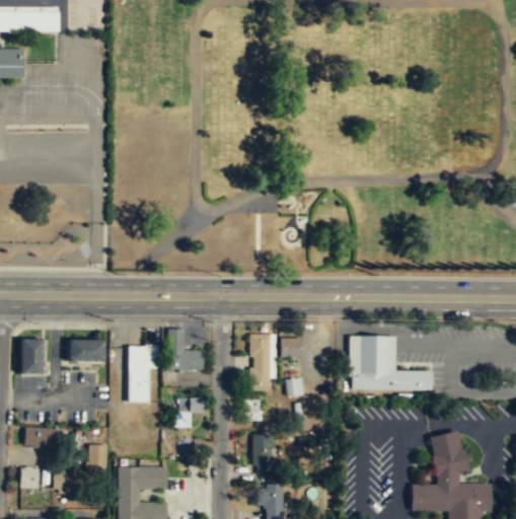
[(59,30),(59,10),(58,10),(58,6),(0,5),(0,30),(4,30),(59,30)]
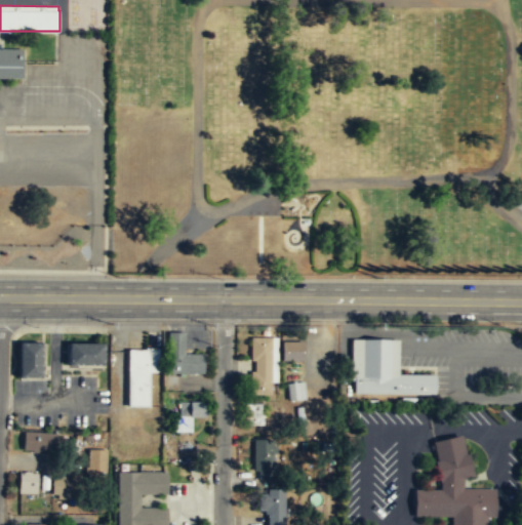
[(0,78),(24,78),(24,48),(4,48),(0,48),(0,78)]
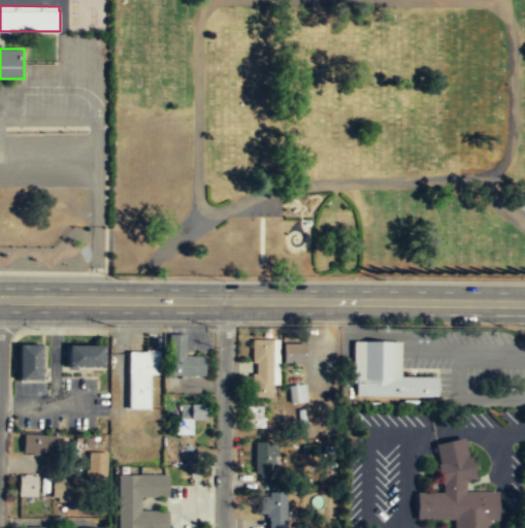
[(207,376),(207,357),(188,357),(188,335),(175,335),(175,376),(207,376)]
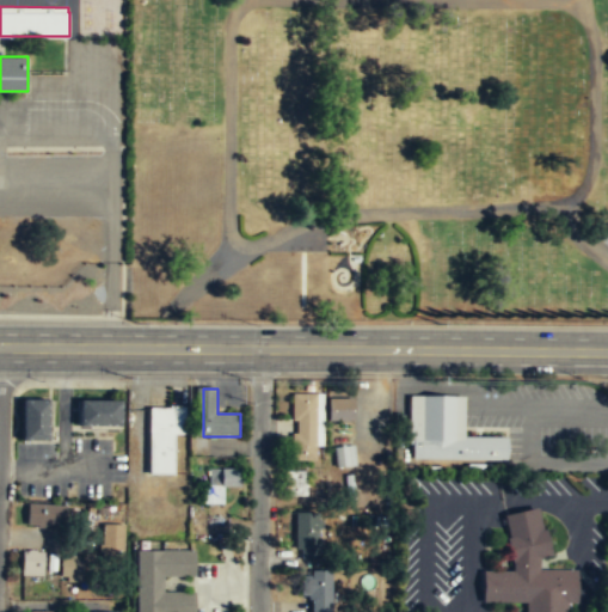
[(320,461),(320,395),(296,393),(295,461),(320,461)]
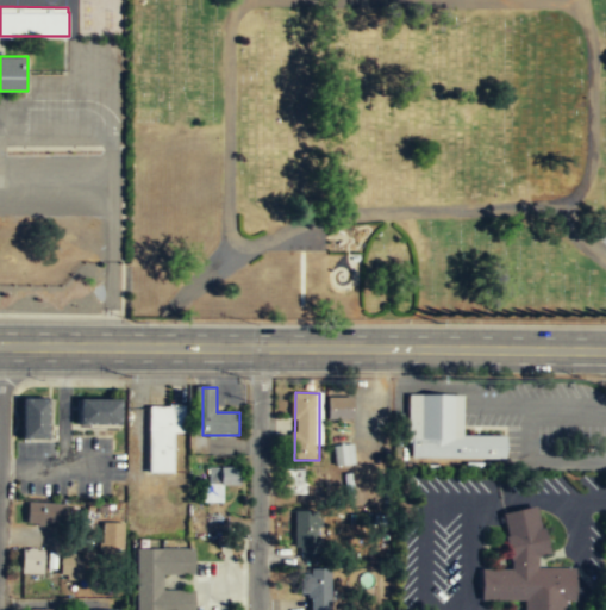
[(466,396),(410,396),(410,460),(508,460),(508,436),(466,436),(466,396)]
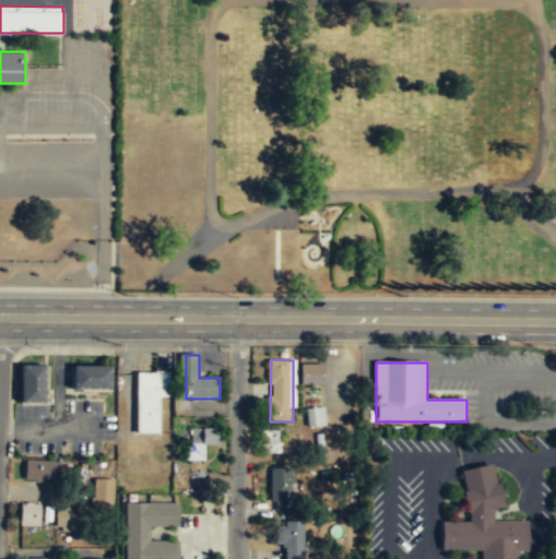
[(47,365),(23,365),(23,402),(47,402),(47,365)]
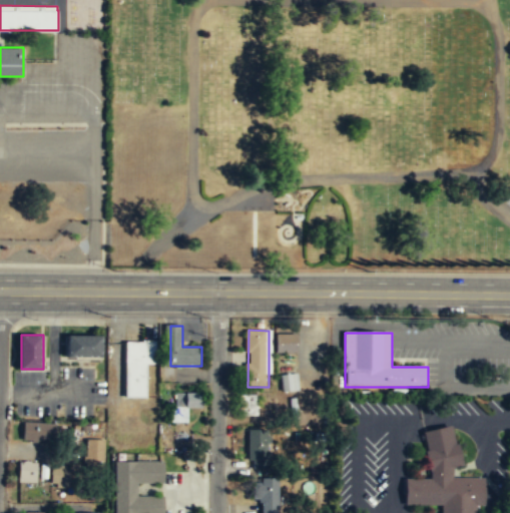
[(278,354),(299,354),(299,335),(278,335),(278,354)]
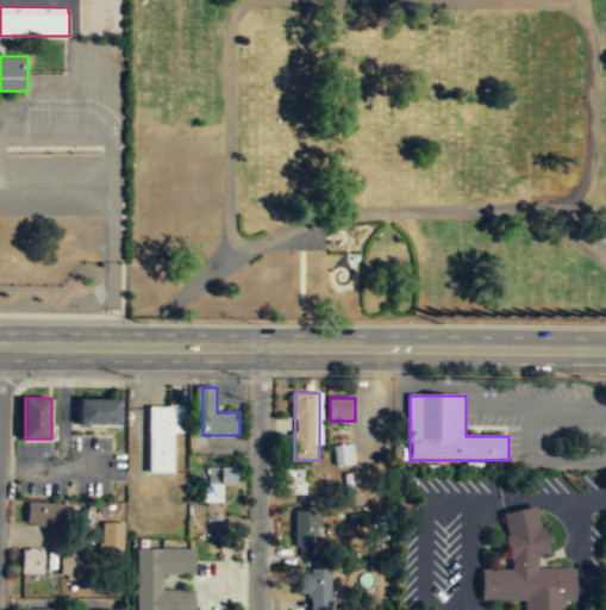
[(123,425),(123,399),(82,399),(82,425),(123,425)]
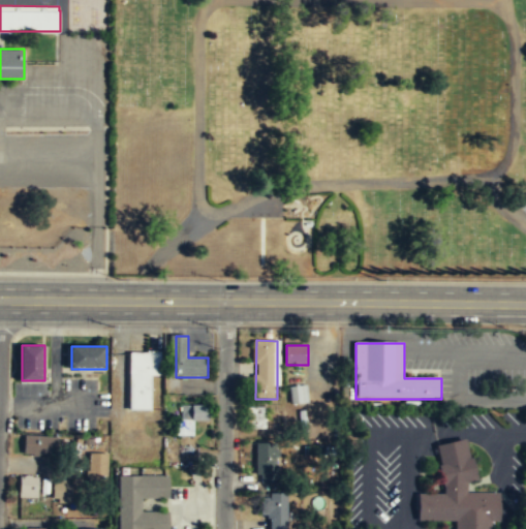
[(155,410),(155,352),(131,352),(131,410),(155,410)]
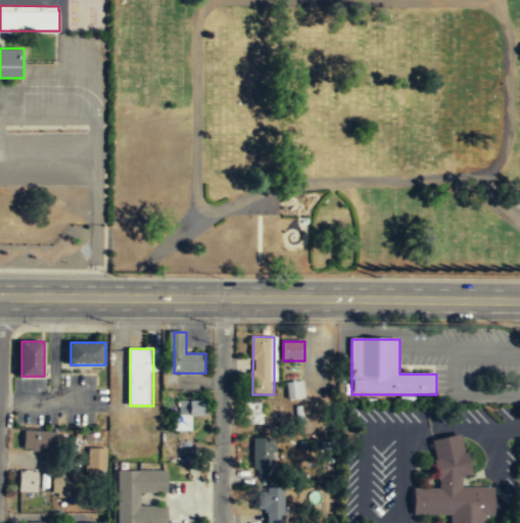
[(290,400),(306,398),(304,382),(288,383),(290,400)]
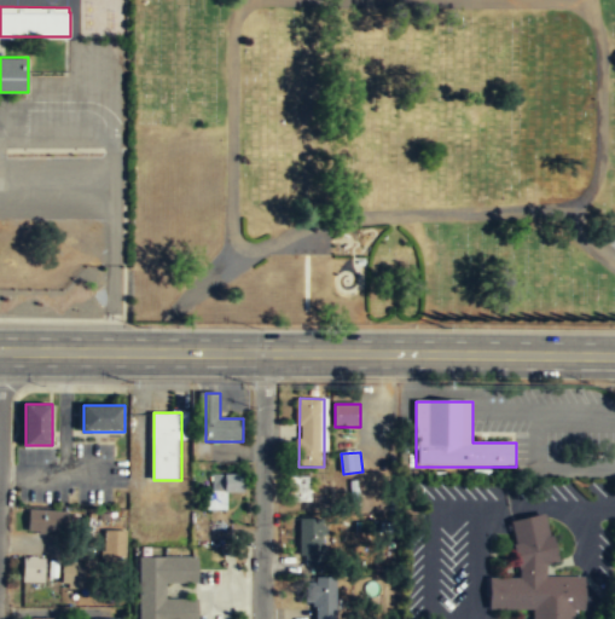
[(227,510),(227,493),(244,493),(244,475),(212,475),(212,510),(227,510)]
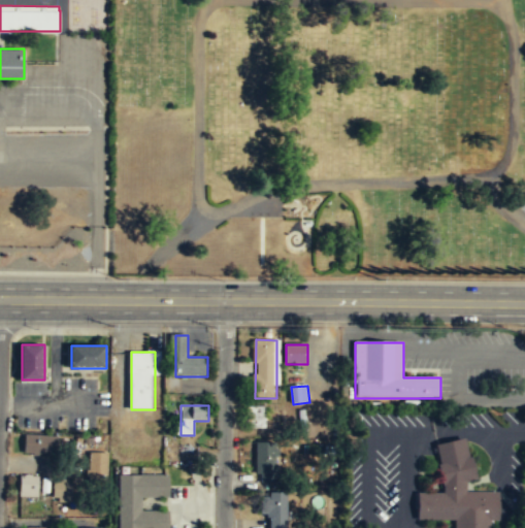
[(251,429),(267,429),(267,407),(251,407),(251,429)]
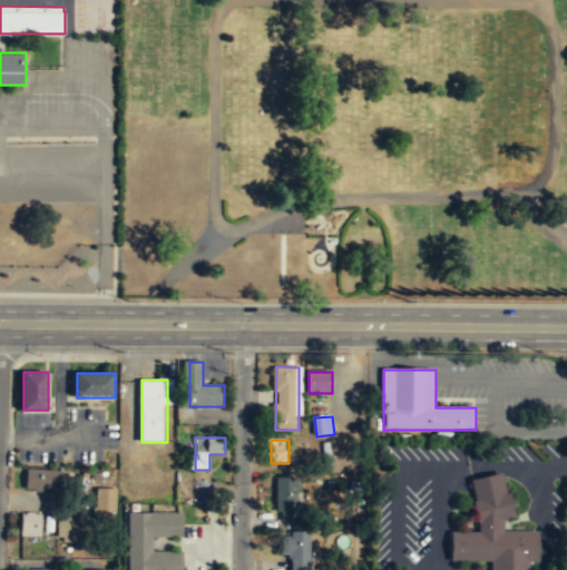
[(64,491),(64,471),(27,471),(27,491),(64,491)]
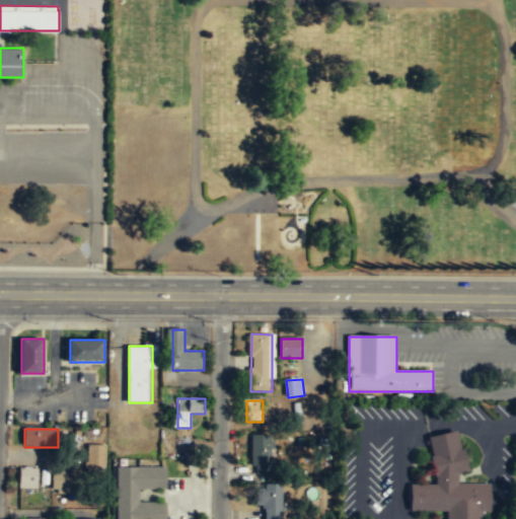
[(483,518),(483,511),(491,512),(491,484),(459,484),(459,472),(463,472),(464,435),(434,434),(433,485),(412,484),(412,510),(448,511),(448,518),(483,518)]
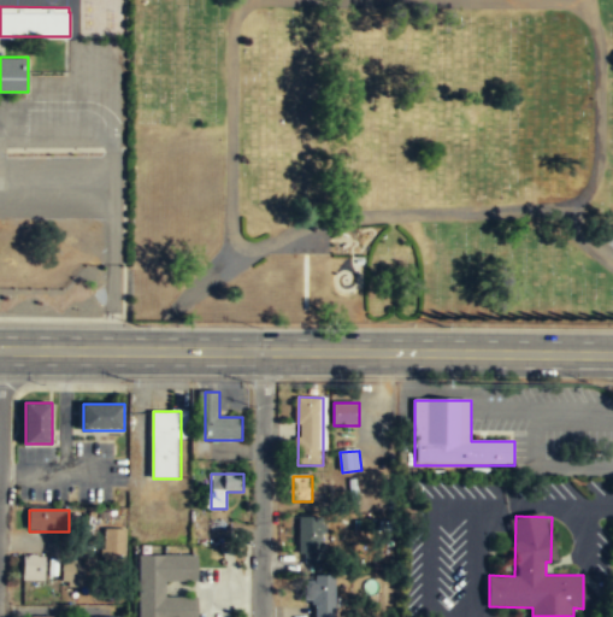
[(189,541),(189,521),(131,521),(131,541),(189,541)]
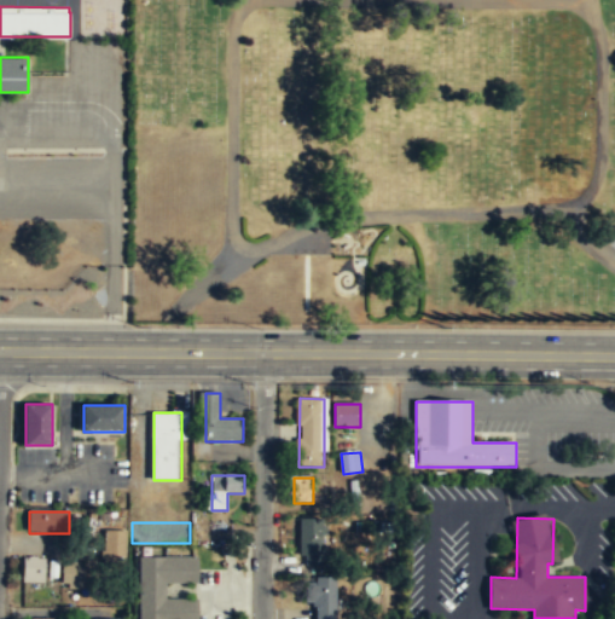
[(302,522),(302,566),(326,566),(326,522),(302,522)]
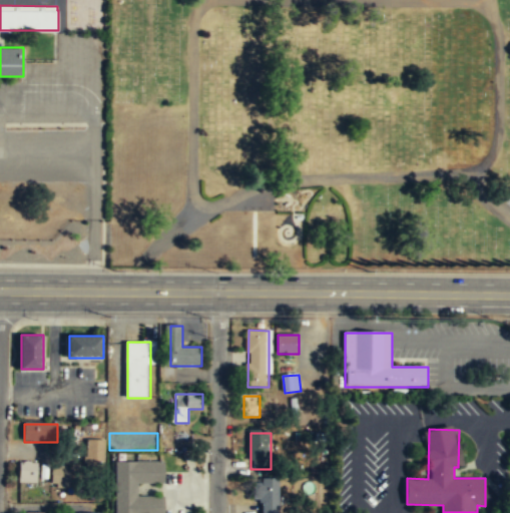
[(83,474),(105,474),(105,440),(83,440),(83,474)]
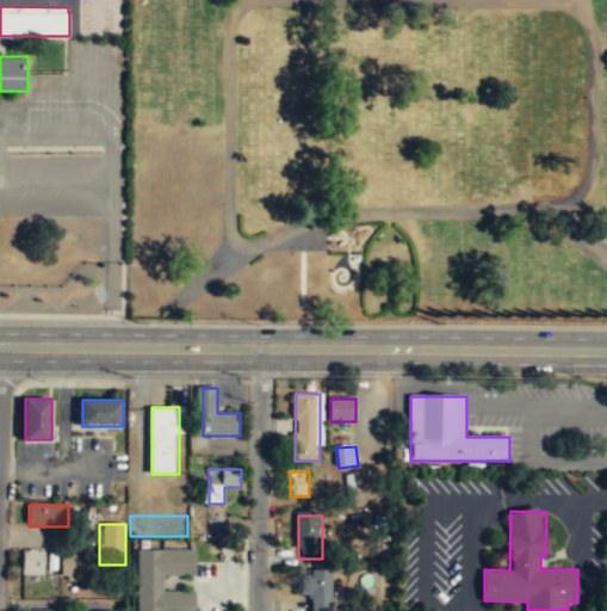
[(45,550),(24,550),(24,575),(45,575),(45,550)]
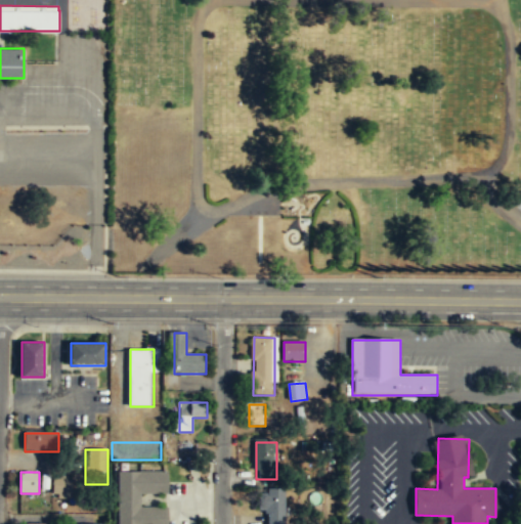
[(120,523),(169,523),(169,508),(142,508),(142,494),(169,494),(169,472),(121,472),(120,523)]
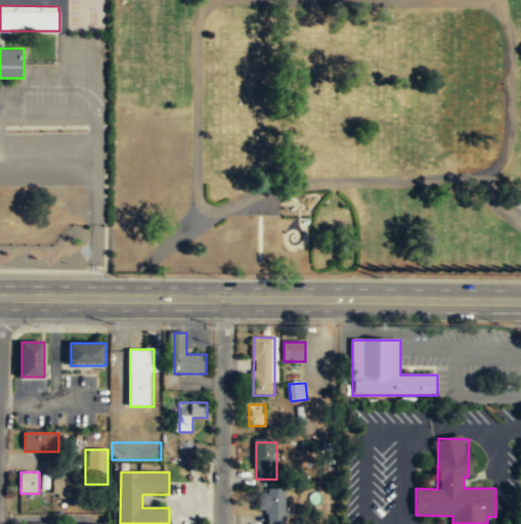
[(52,478),(52,497),(73,497),(73,478),(52,478)]
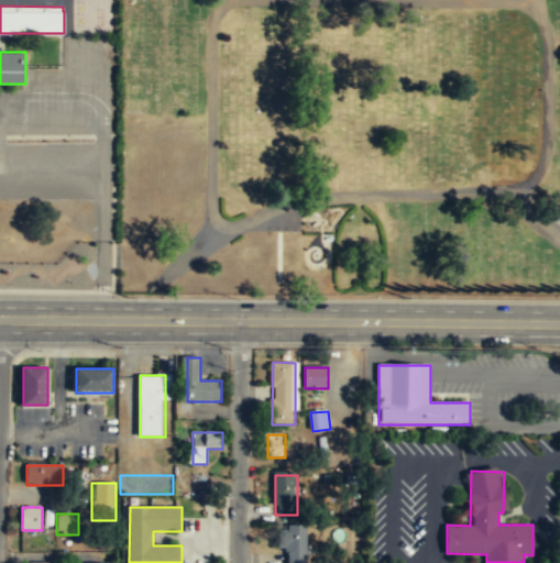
[(308,562),(308,527),(286,527),(286,562),(308,562)]
